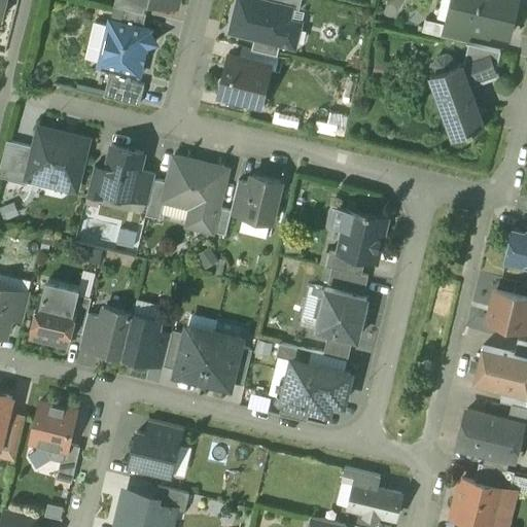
[(146,0),(114,0),(113,5),(121,7),(143,12),(146,0)]
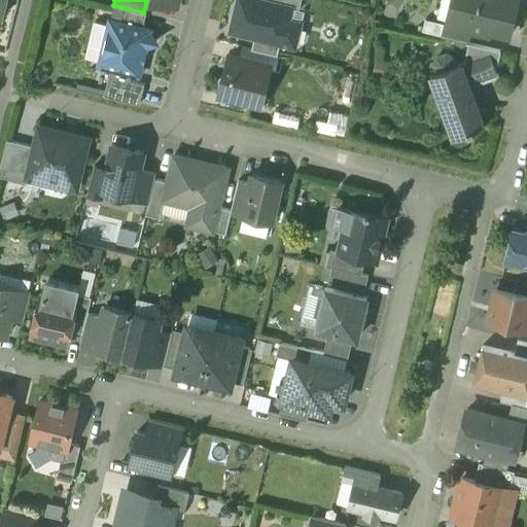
[(264,0),(260,0),(237,0),(236,6),(239,11),(238,18),(233,20),(230,32),(254,37),(280,44),(293,47),(295,41),(300,42),(302,41),(304,33),(302,30),(299,29),(300,24),(288,21),(291,8),(291,7),(264,0)]
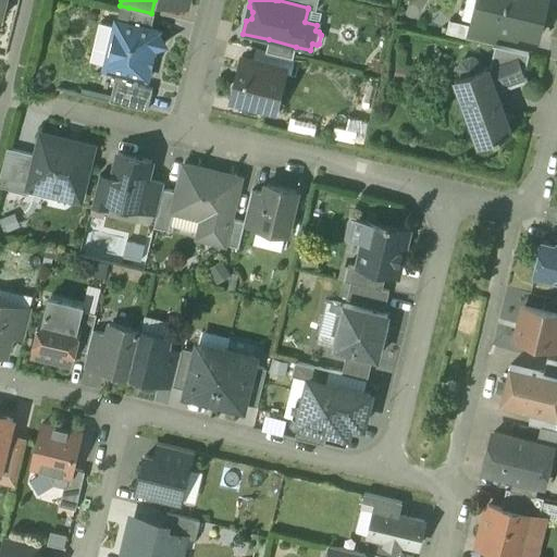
[(318,0),(277,0),(279,0),(308,8),(308,9),(316,11),(318,0)]
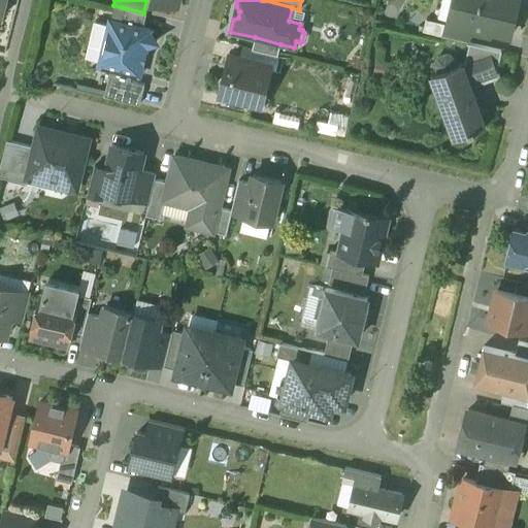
[(458,0),(453,22),(471,27),(509,36),(518,0),(458,0)]
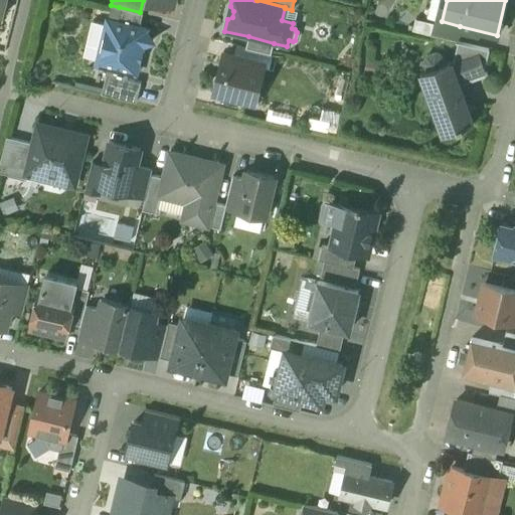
[(140,12),(119,7),(116,21),(139,27),(143,13),(140,12)]
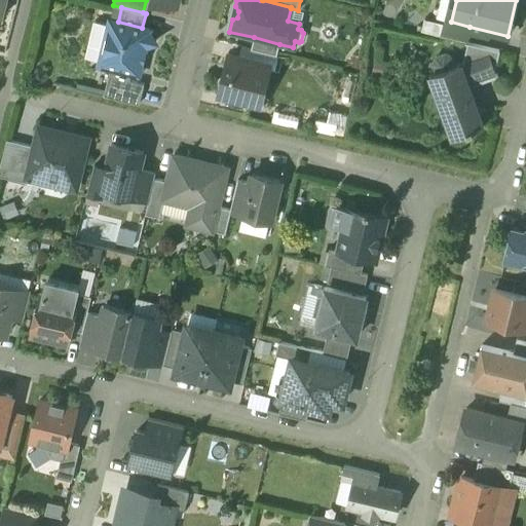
[(118,22),(110,20),(99,65),(110,68),(132,73),(138,75),(145,47),(155,41),(149,31),(149,30),(142,28),(118,22)]
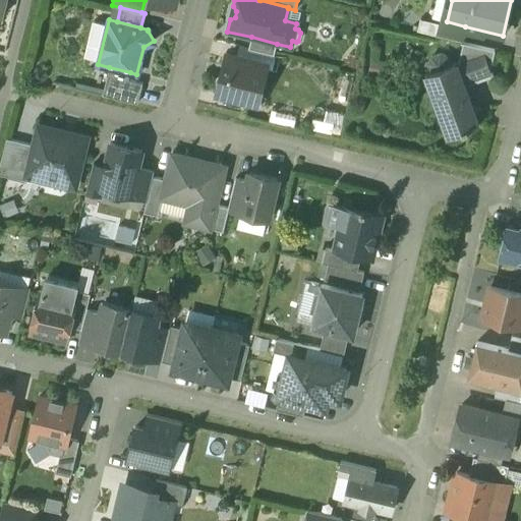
[(465,26),(447,21),(446,25),(464,31),(465,26)]
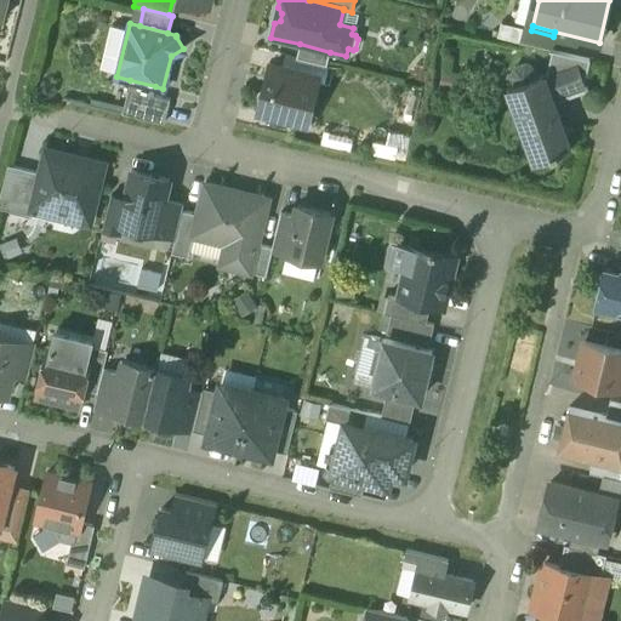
[(531,30),(524,29),(522,44),(550,50),(553,36),(531,30)]
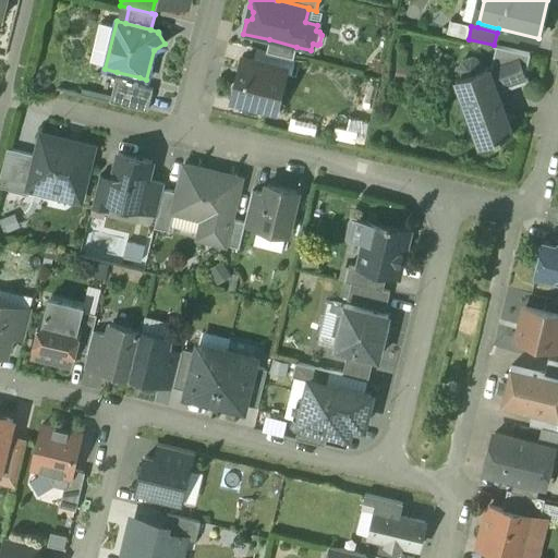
[(296,47),(269,39),(266,52),(293,59),(296,47)]
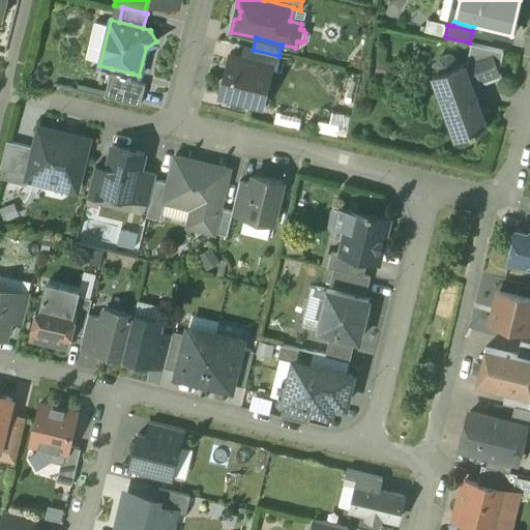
[(503,52),(471,43),(466,63),(463,64),(471,87),(501,76),(499,68),(503,52)]
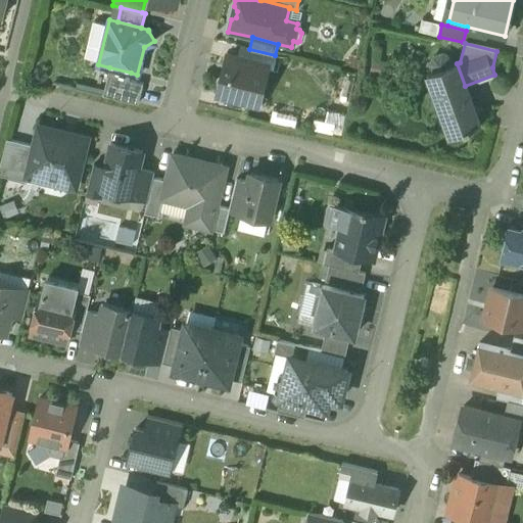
[(465,86),(457,63),(450,65),(447,56),(442,54),(433,57),(430,62),(433,72),(428,75),(442,114),(449,112),(457,133),(465,130),(465,132),(470,130),(470,129),(479,125),(465,86)]
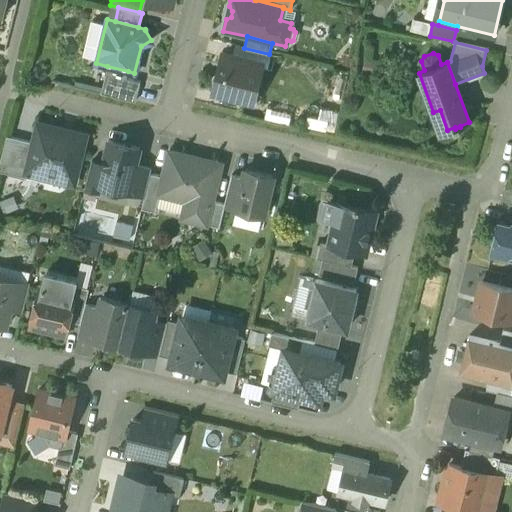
[(260,64),(223,55),(219,72),(214,74),(211,77),(210,82),(211,87),(214,90),(214,91),(246,99),(251,81),(256,82),(260,64)]
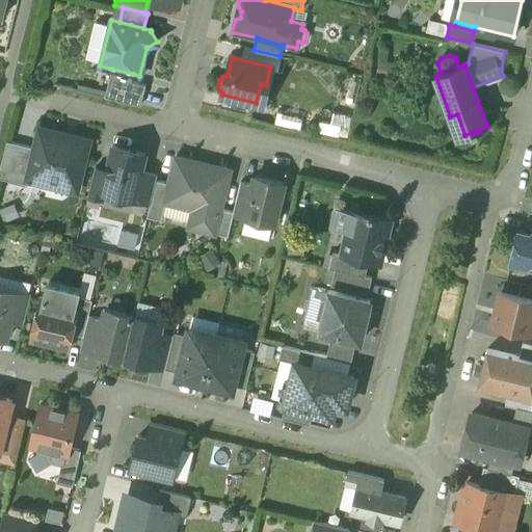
[(133,74),(111,69),(104,97),(140,106),(145,85),(131,81),(133,74)]
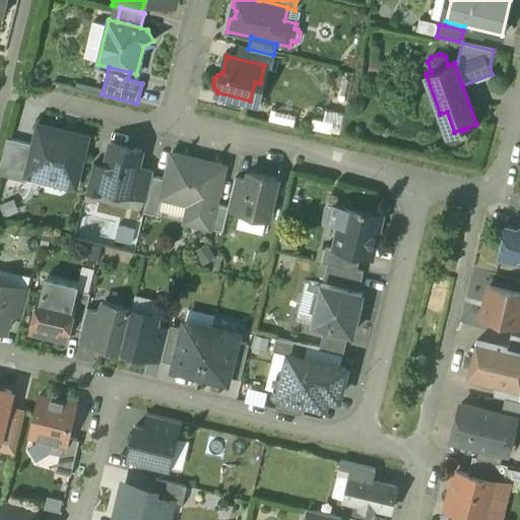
[(86,137),(39,125),(34,144),(28,169),(29,169),(47,174),(51,181),(68,185),(75,180),(86,137)]
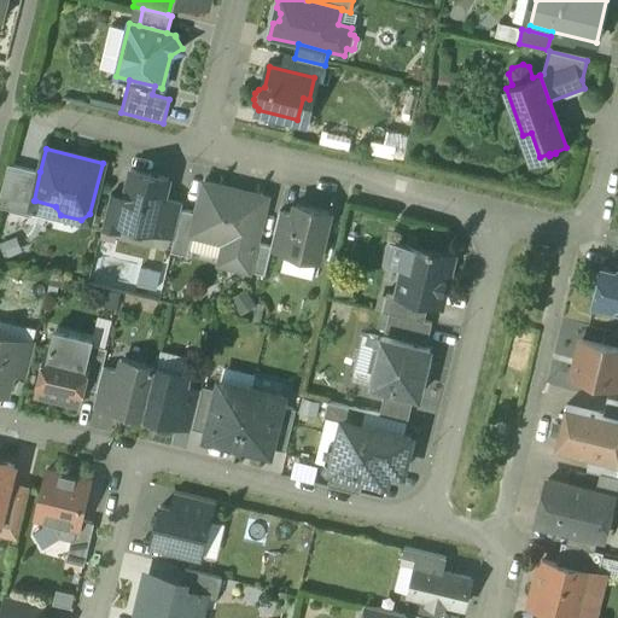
[(40,172),(7,164),(0,194),(0,207),(31,215),(35,200),(34,200),(40,172)]
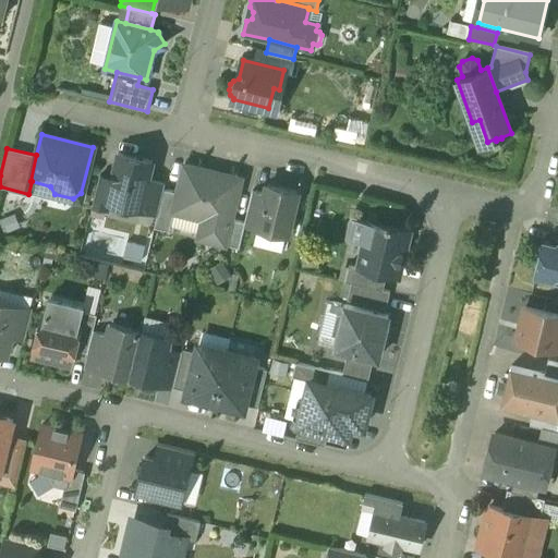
[(152,161),(118,154),(111,179),(107,201),(109,201),(141,208),(147,180),(152,161)]
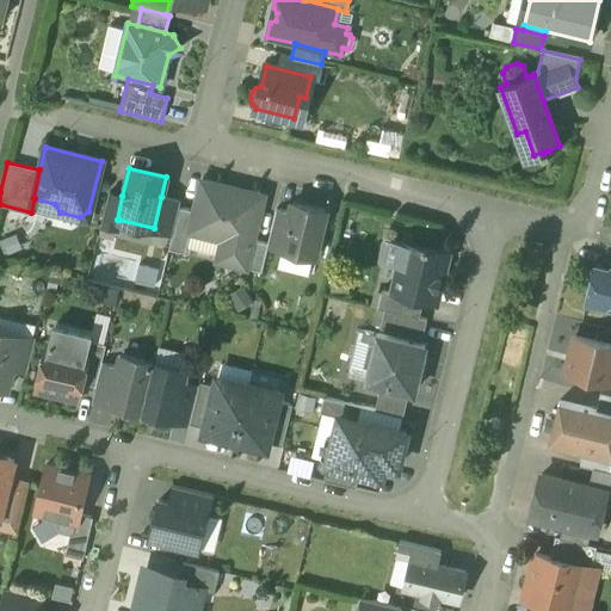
[(264,196),(202,180),(193,211),(189,232),(190,232),(222,240),(216,260),(246,267),(252,240),(264,196)]
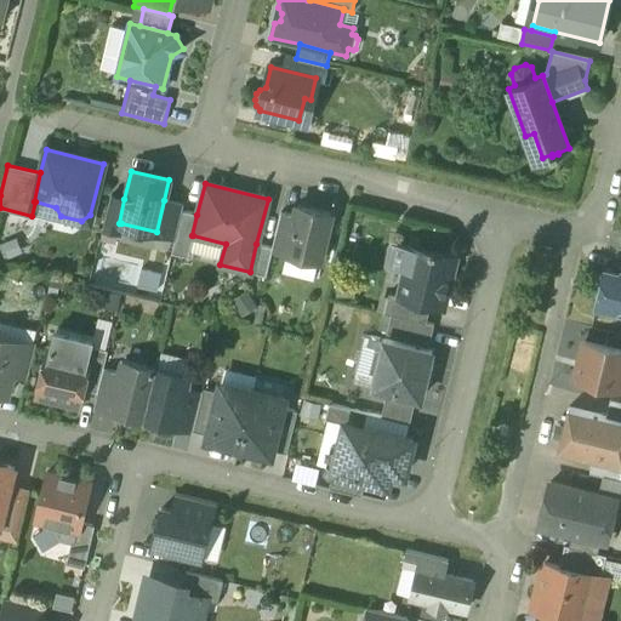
[(110,195),(102,228),(119,233),(121,223),(119,223),(124,199),(110,195)]
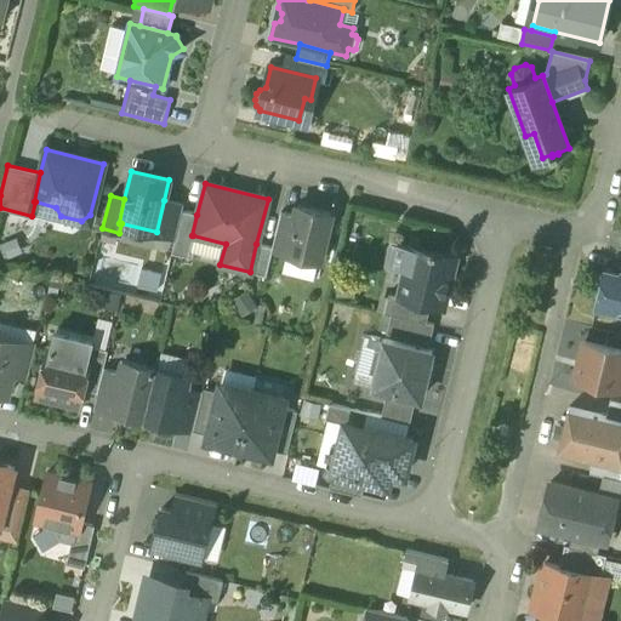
[(183,205),(164,200),(157,232),(175,237),(182,211),(183,205)]
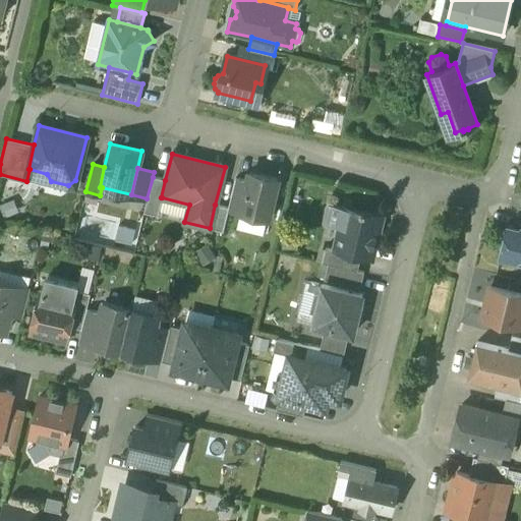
[(277,179),(249,173),(247,181),(240,212),(240,213),(268,219),(277,179)]
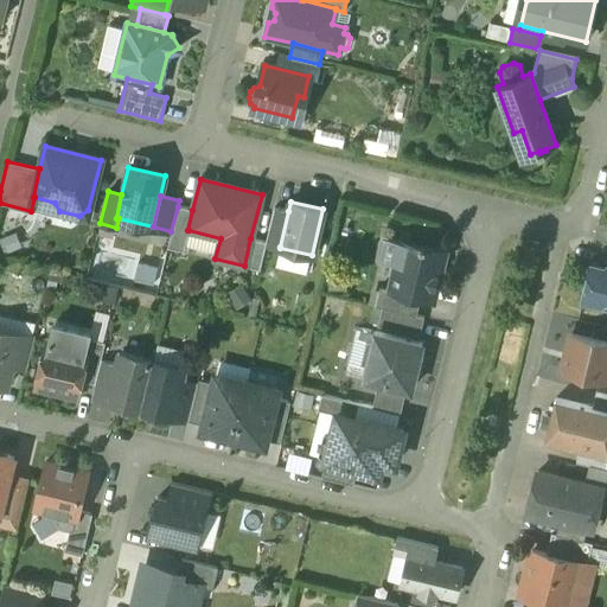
[(192,210),(178,206),(171,231),(167,247),(184,251),(189,230),(187,230),(192,210)]
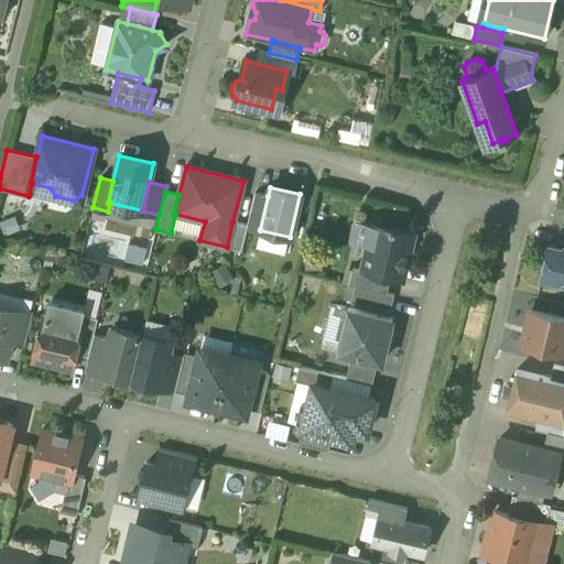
[(255,193),(247,225),(247,227),(260,229),(268,196),(255,193)]
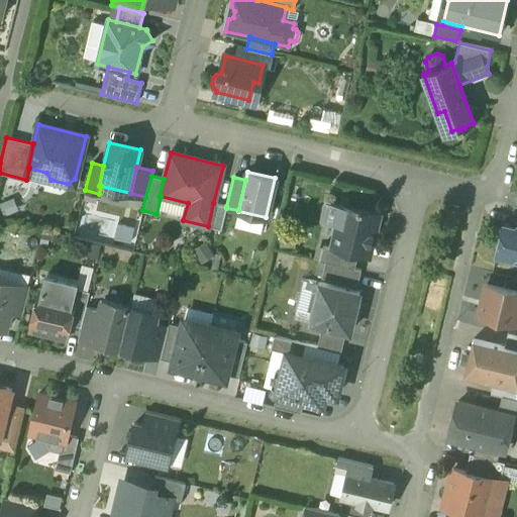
[(13,198),(0,203),(0,205),(4,216),(18,211),(13,198)]
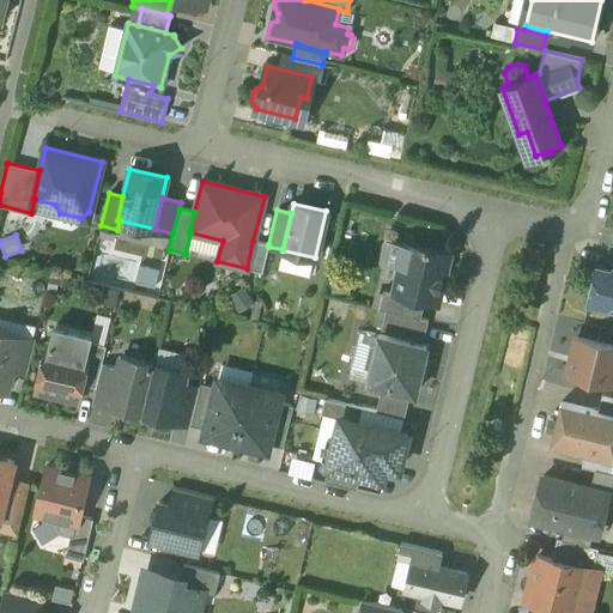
[(406,244),(387,240),(381,262),(401,266),(406,244)]
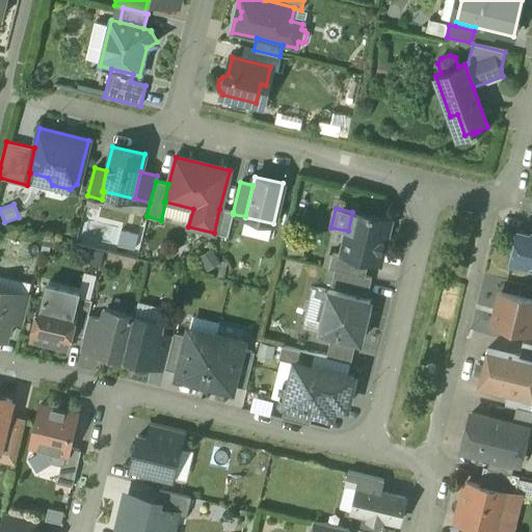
[(233,212),(219,209),(214,233),(227,236),(228,236),(233,214),(233,212)]
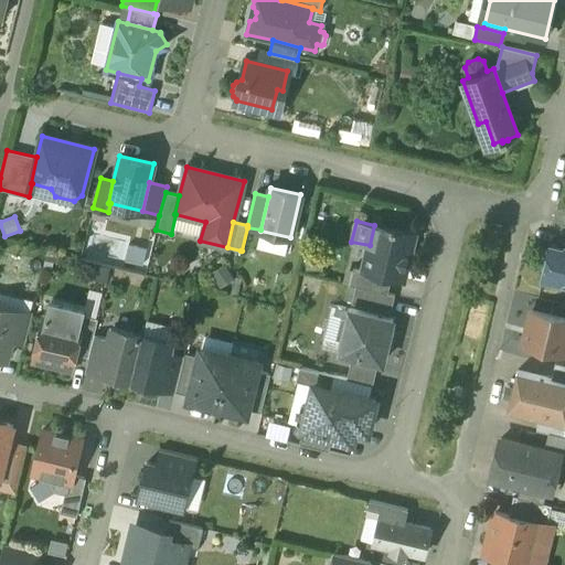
[(391,228),(374,224),(374,225),(370,245),(363,268),(363,269),(392,276),(403,278),(413,233),(396,230),(396,228),(392,227),(391,228)]
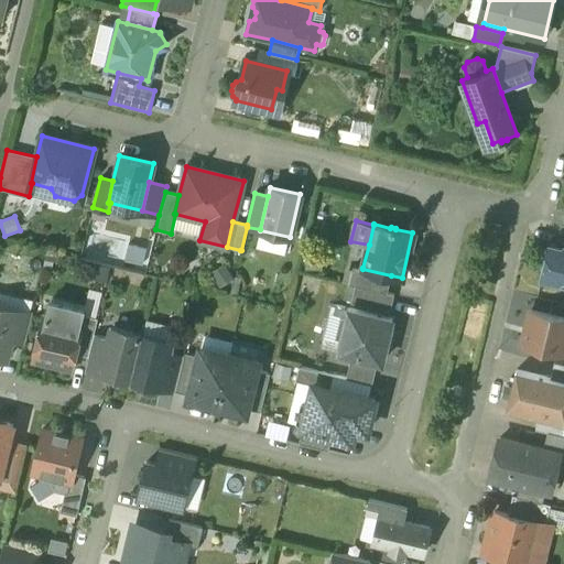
[(129,246),(125,262),(142,267),(147,249),(129,246)]
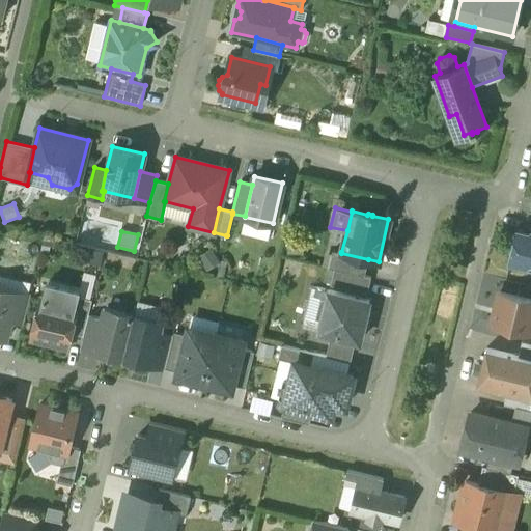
[(530,234),(516,232),(515,239),(511,242),(509,250),(511,254),(509,266),(530,271),(530,234)]
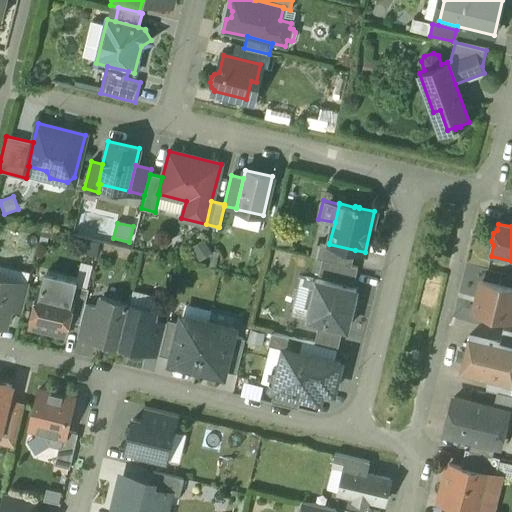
[(203,240),(190,249),(200,262),(212,253),(203,240)]
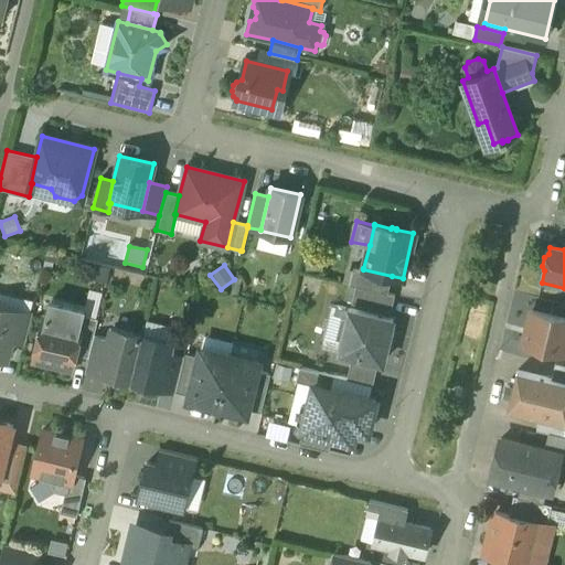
[(392,276),(363,269),(363,268),(354,266),(349,284),(355,286),(387,294),(392,276)]
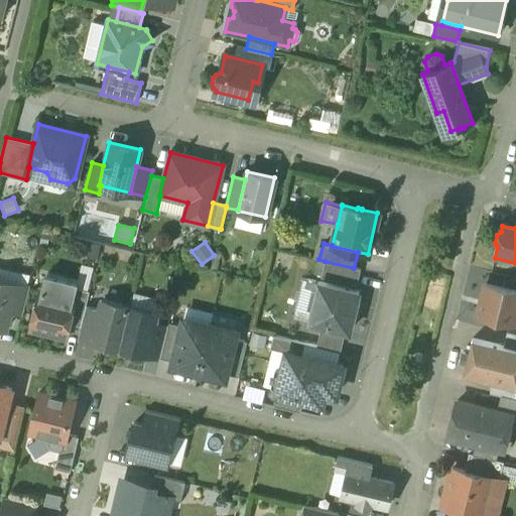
[(354,268),(325,261),(321,276),(356,285),(360,269),(354,268)]
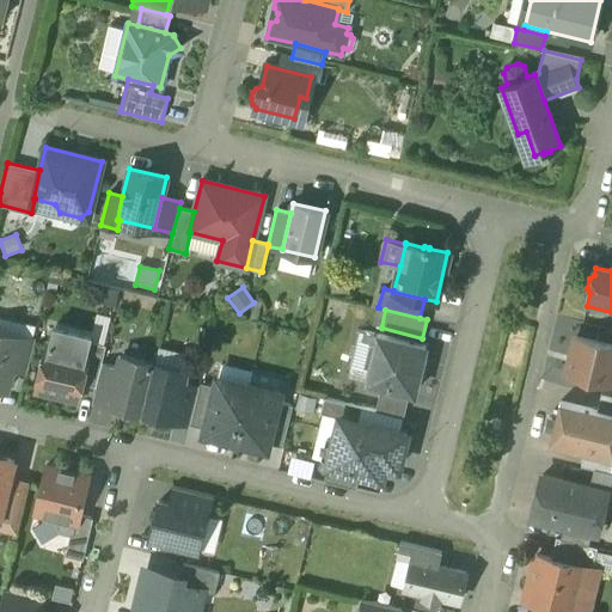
[(91,335),(54,325),(49,346),(89,355),(91,341),(90,341),(91,335)]
